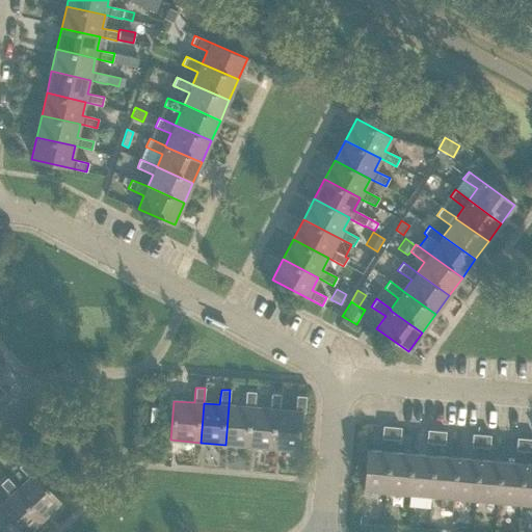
[(250,447),(254,407),(256,393),(246,392),(245,407),(229,405),(225,445),(250,447)]
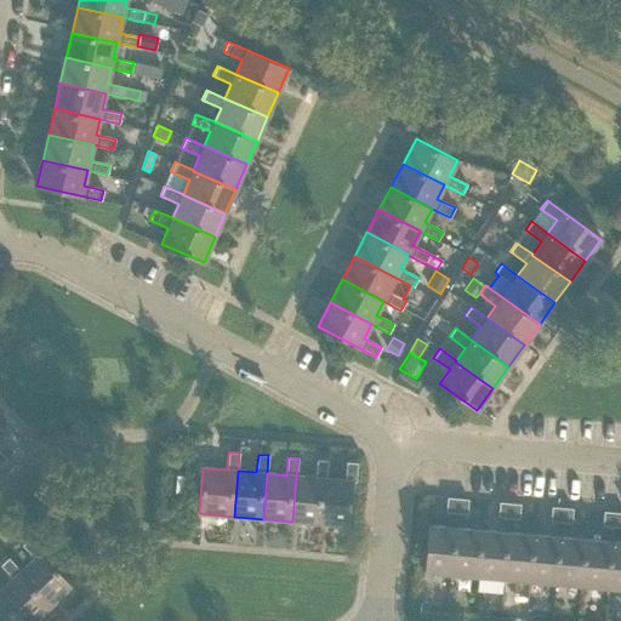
[(322,524),(326,479),(328,461),(317,460),(315,478),(296,476),(292,522),(322,524)]
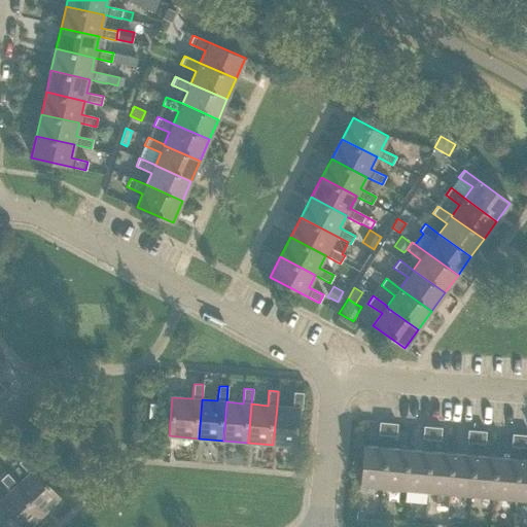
[(277,407),(273,445),(294,447),(297,409),(302,409),(303,393),(293,392),(292,408),(277,407)]
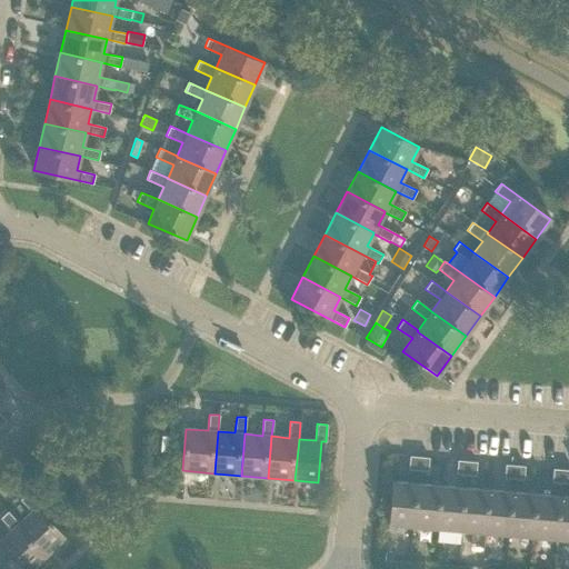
[(171,451),(172,436),(161,435),(160,451),(171,451)]
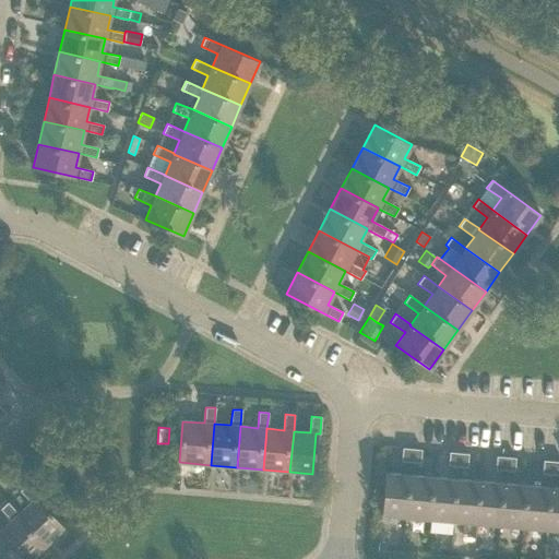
[(411,462),(412,449),(403,448),(402,461),(411,462)]
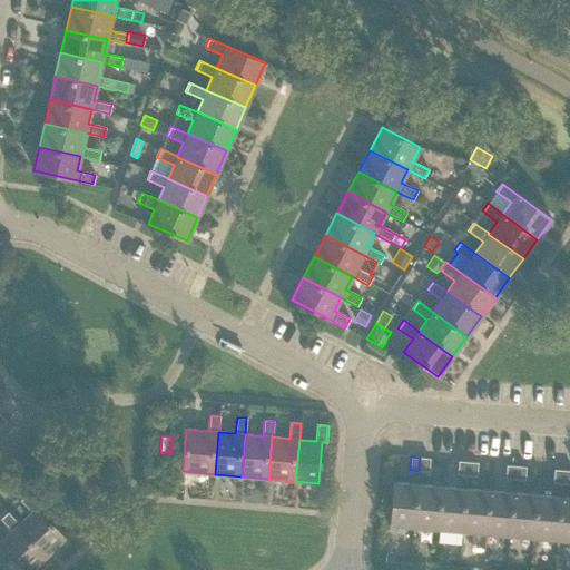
[(420,458),(419,471),(429,472),(430,459),(420,458)]
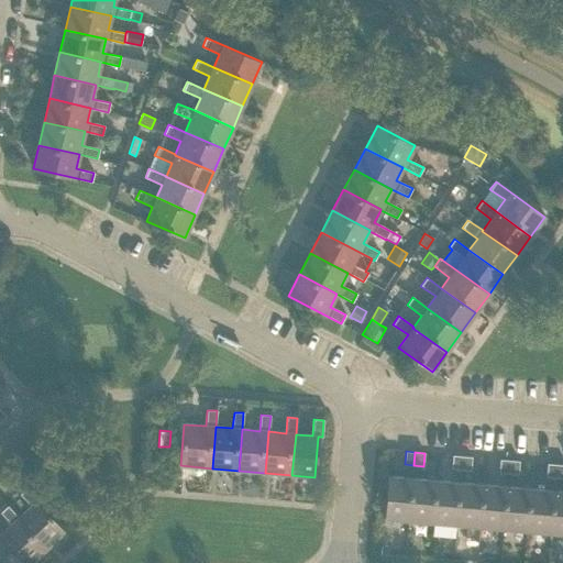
[(461,470),(462,456),(453,455),(452,468),(461,470)]
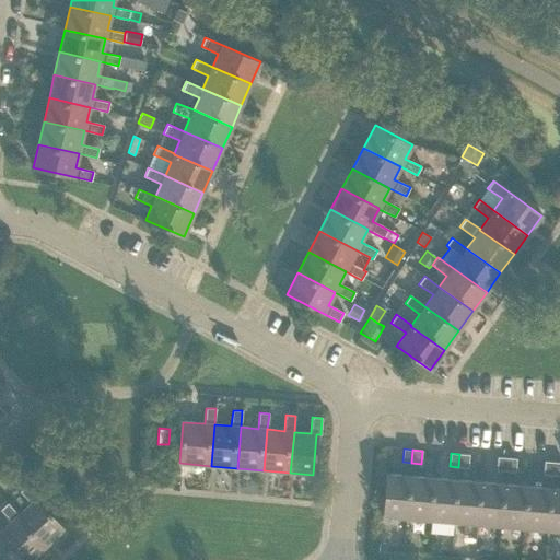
[(459,454),(458,467),(468,468),(469,455),(459,454)]
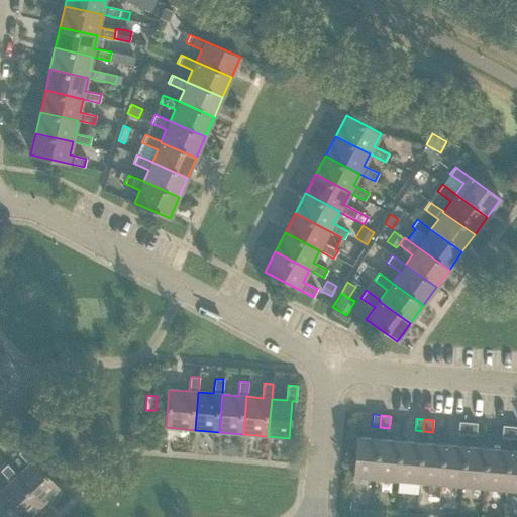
[(467,435),(468,423),(459,422),(458,434),(467,435)]
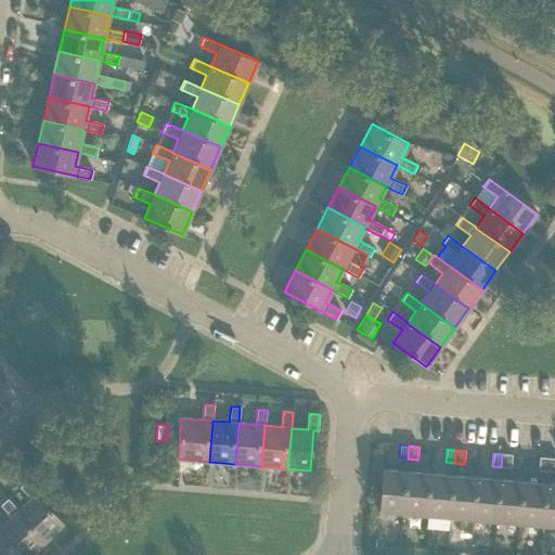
[(502,454),(501,467),(511,467),(512,455),(502,454)]
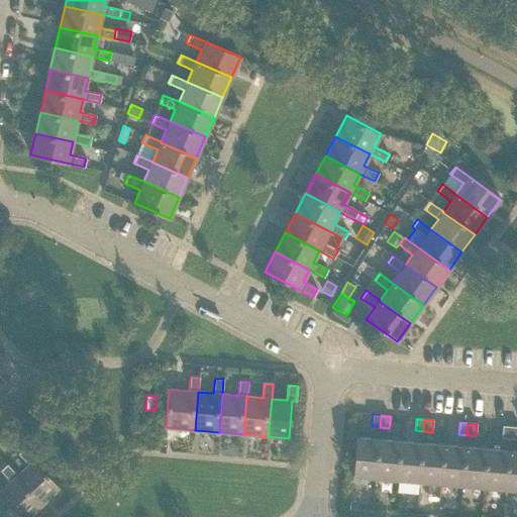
[(510,439),(511,427),(503,426),(502,438),(510,439)]
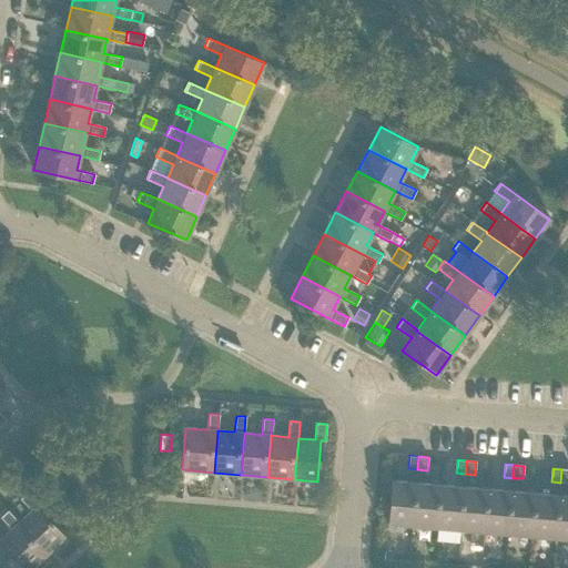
[(413,525),(416,483),(392,480),(387,523),(413,525)]
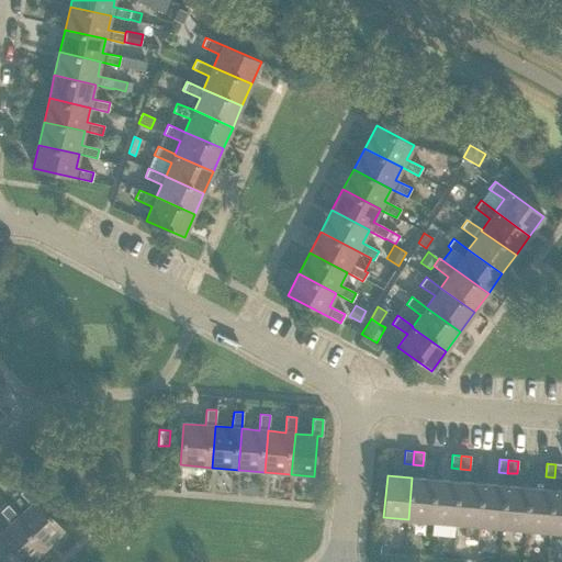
[(431,521),(436,480),(412,478),(408,519),(431,521)]
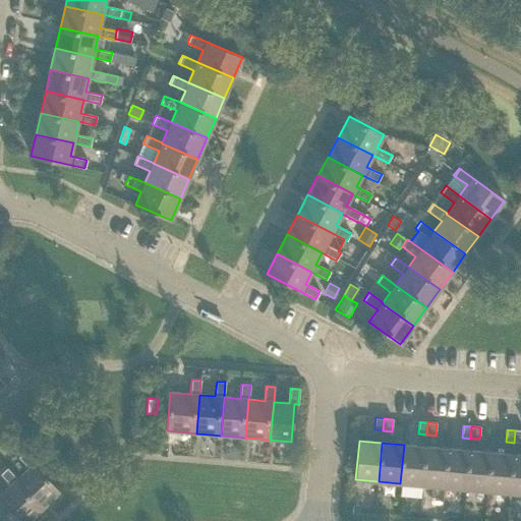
[(422,485),(425,447),(404,445),(400,483),(422,485)]
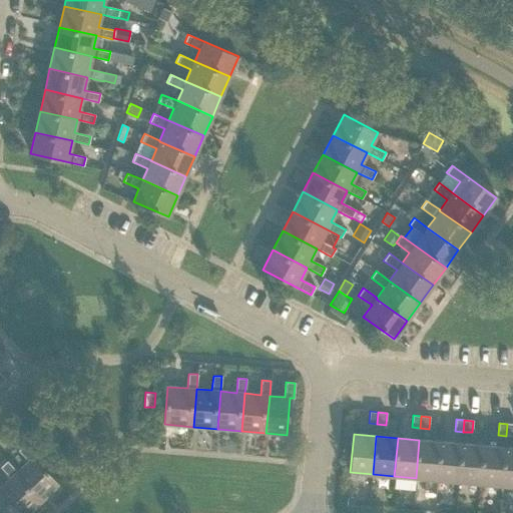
[(437,480),(441,442),(419,440),(416,478),(437,480)]
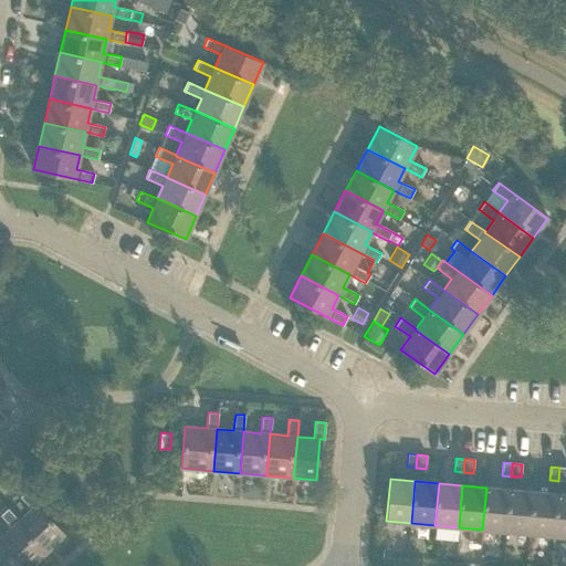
[(506,532),(510,490),(486,488),(482,530),(506,532)]
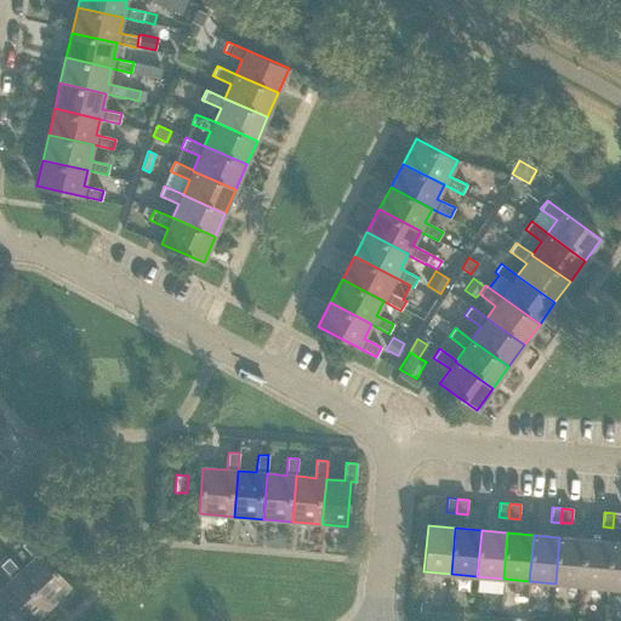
[(21,570),(17,574),(49,608),(70,586),(40,553),(43,551),(30,537),(22,545),(34,558),(21,570)]
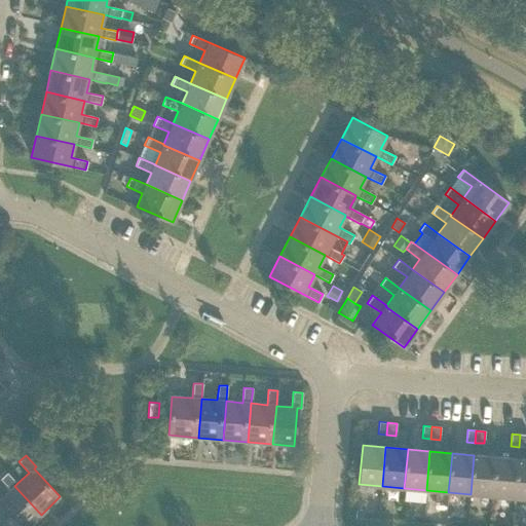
[(492,496),(496,457),(474,455),(471,494),(492,496)]
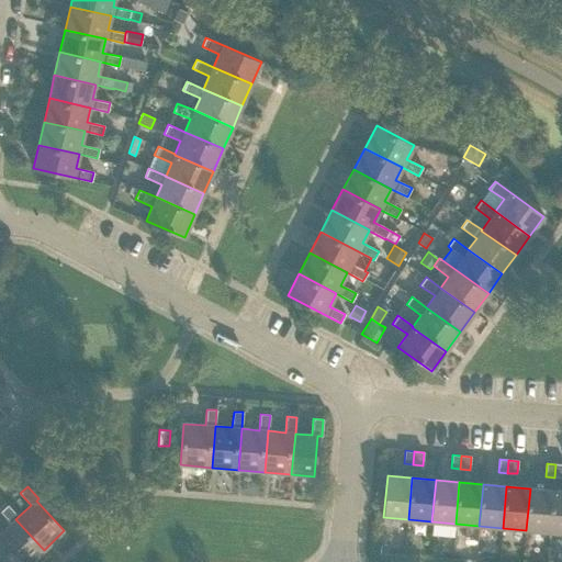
[(550,532),(553,491),(530,489),(526,530),(550,532)]
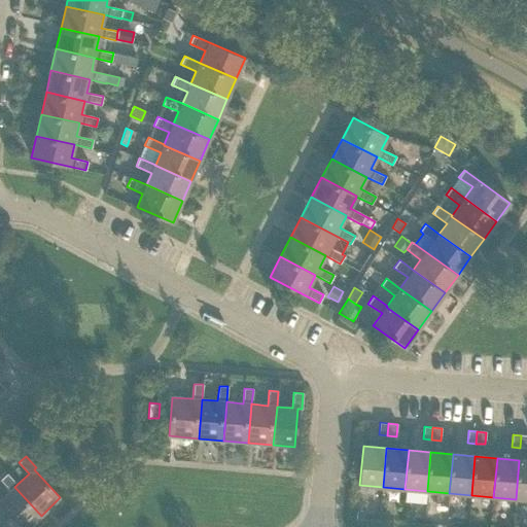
[(526,499),(526,460),(519,460),(516,499),(526,499)]
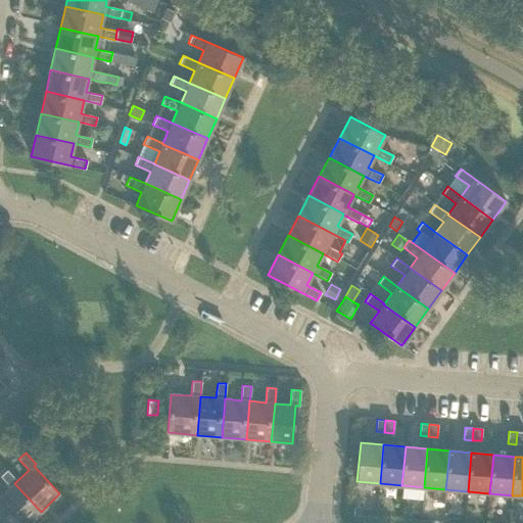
[(0,496),(0,504),(17,522),(28,522),(41,512),(14,483),(17,480),(7,469),(1,476),(11,486),(0,496)]
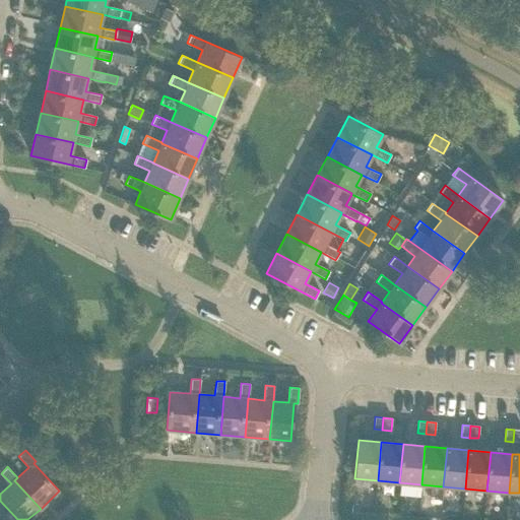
[(0,519),(17,519),(0,501),(0,519)]
